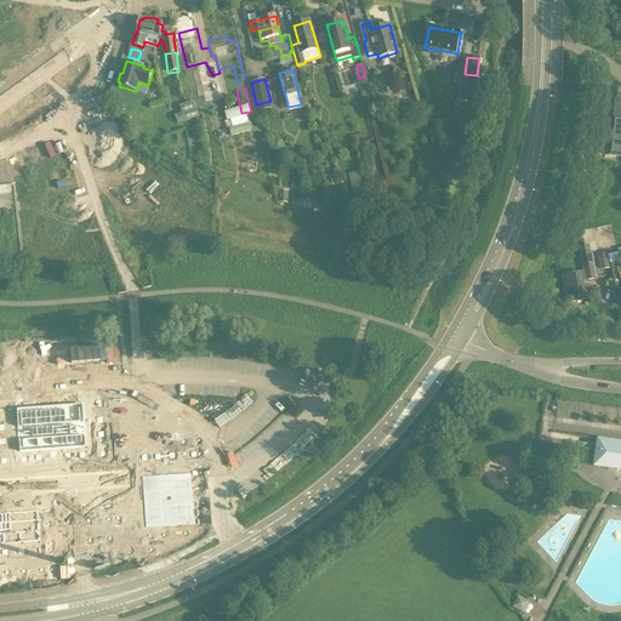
[(463,87),(461,98),(473,100),(474,89),(463,87)]
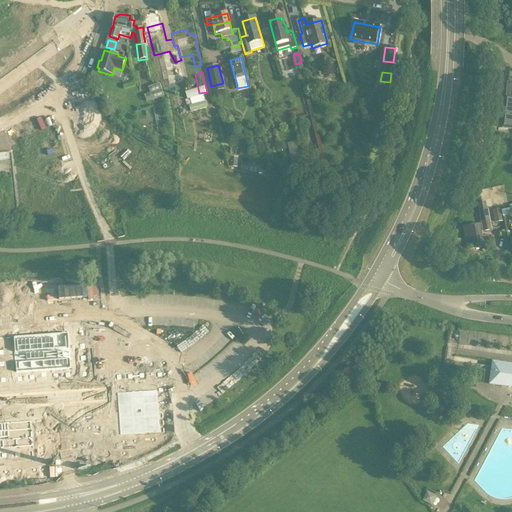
[(189,79),(183,80),(186,96),(192,94),(189,79)]
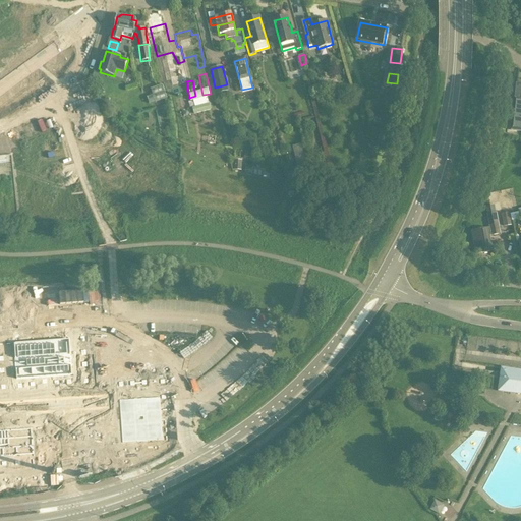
[(516,83),(511,130),(520,131),(520,83),(519,83),(516,83)]
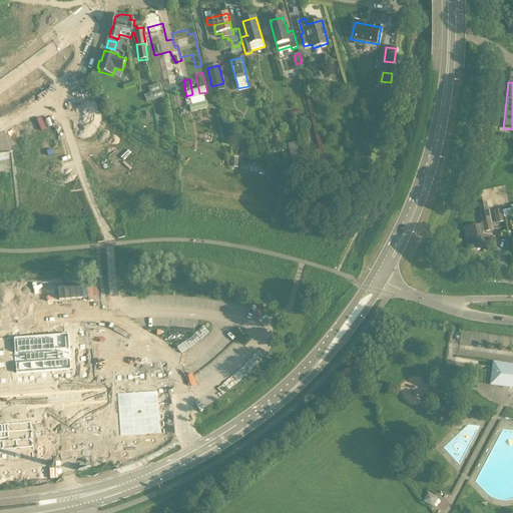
[(99,84),(92,89),(97,95),(103,90),(99,84)]
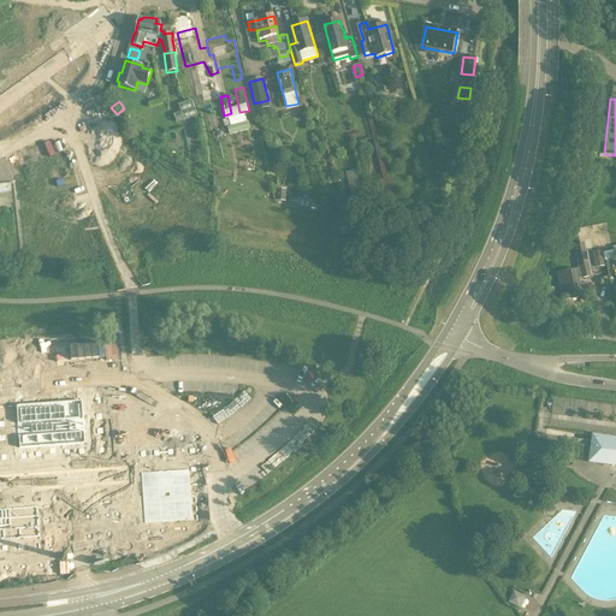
[(462,111),(460,128),(467,129),(471,112),(462,111)]
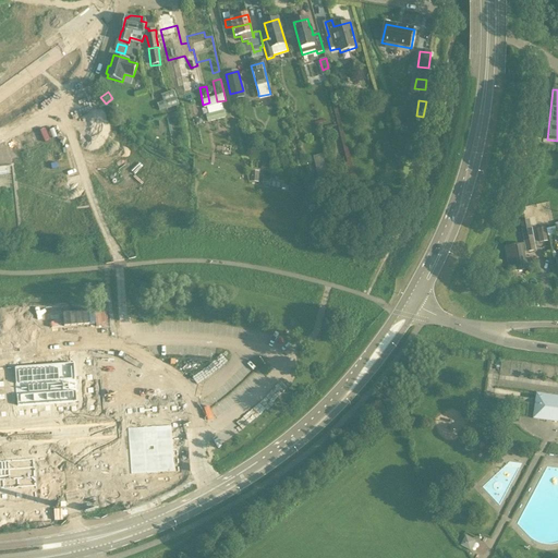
[(225,110),(206,116),(207,122),(226,118),(225,110)]
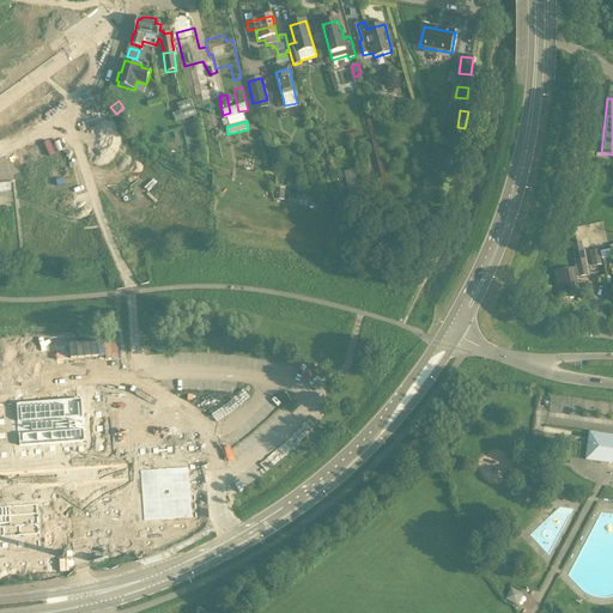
[(455,123),(444,123),(444,138),(451,138),(451,134),(455,134),(455,123)]
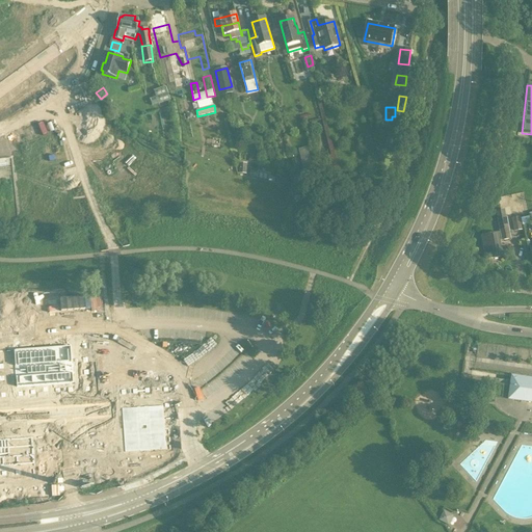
[(327,167),(329,175),(336,173),(335,165),(327,167)]
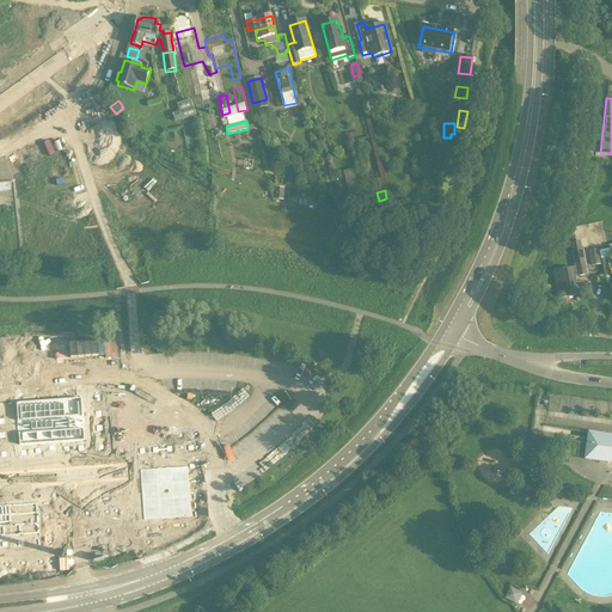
[(311,200),(297,197),(295,206),(316,209),(317,204),(311,203),(311,200)]
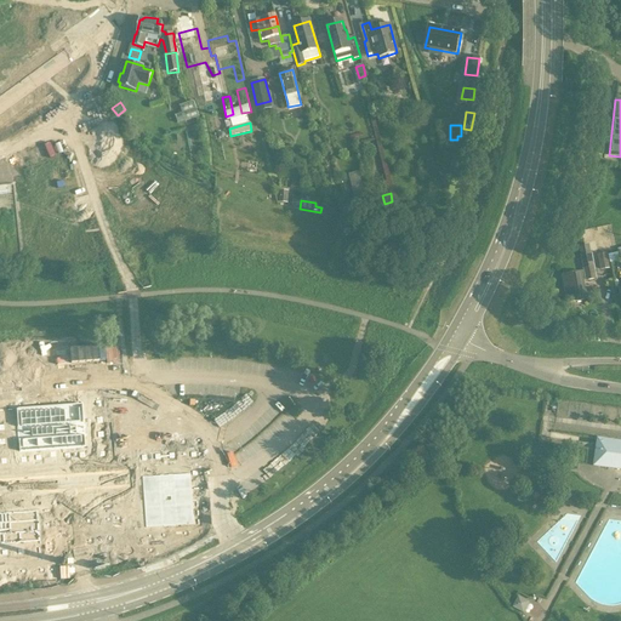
[(563,275),(568,303),(587,300),(584,280),(596,278),(592,255),(591,255),(590,245),(580,248),(582,256),(581,256),(585,272),(563,275)]
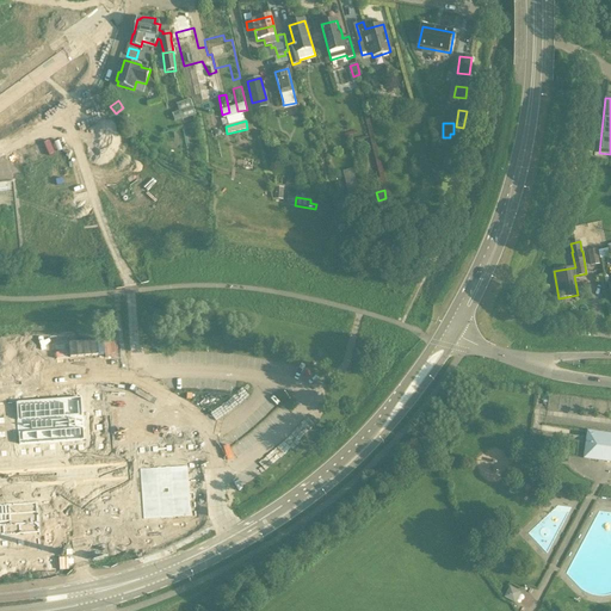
[(596,250),(588,251),(591,265),(599,264),(596,250)]
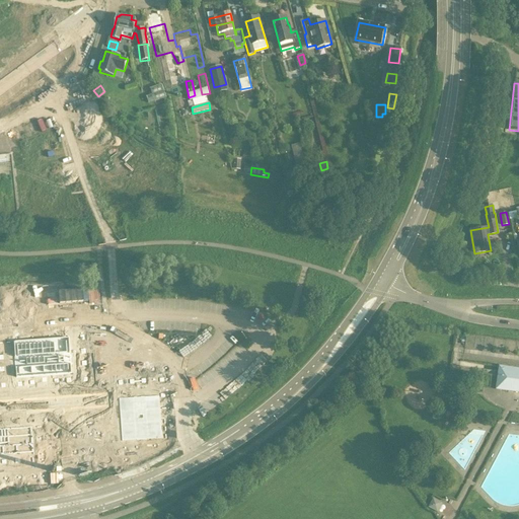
[(68,339),(0,343),(0,387),(71,383),(68,339)]
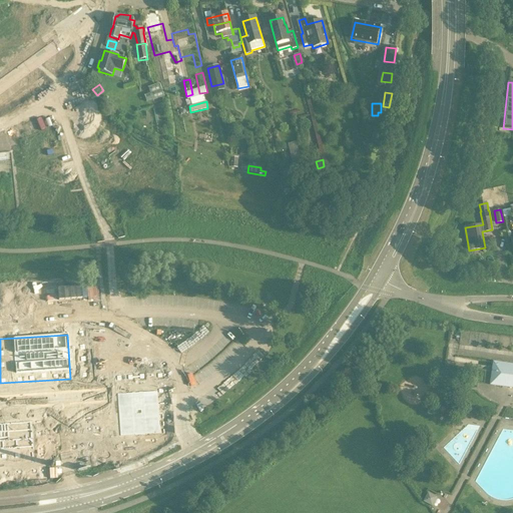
[(512,365),(494,363),(490,385),(512,388),(512,365)]
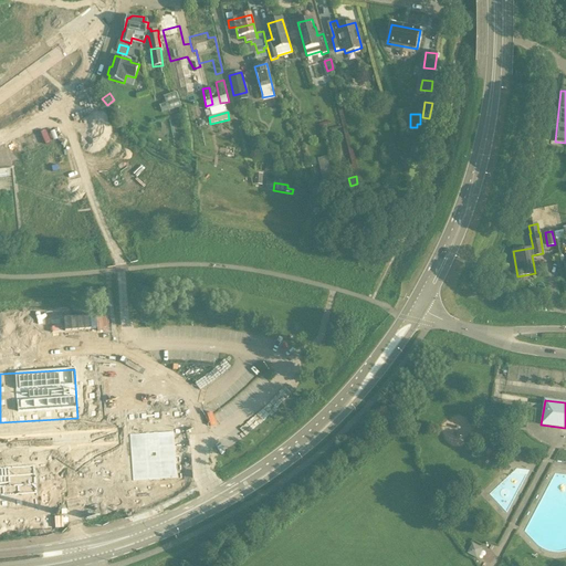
[(177,415),(130,416),(133,478),(179,475),(177,415)]
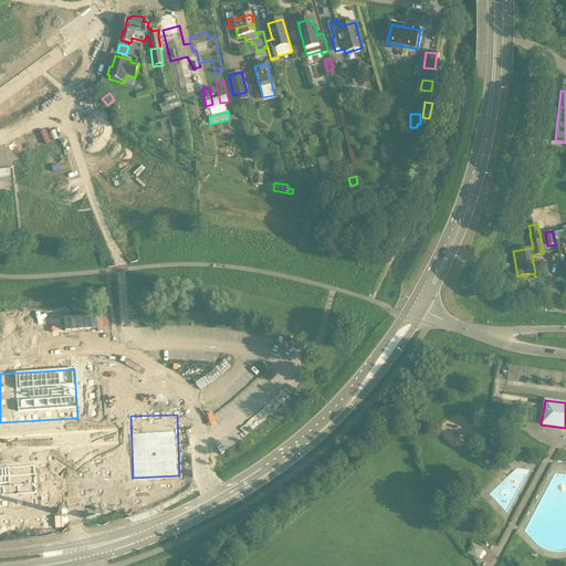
[(42,472),(0,474),(0,514),(44,511),(42,472)]
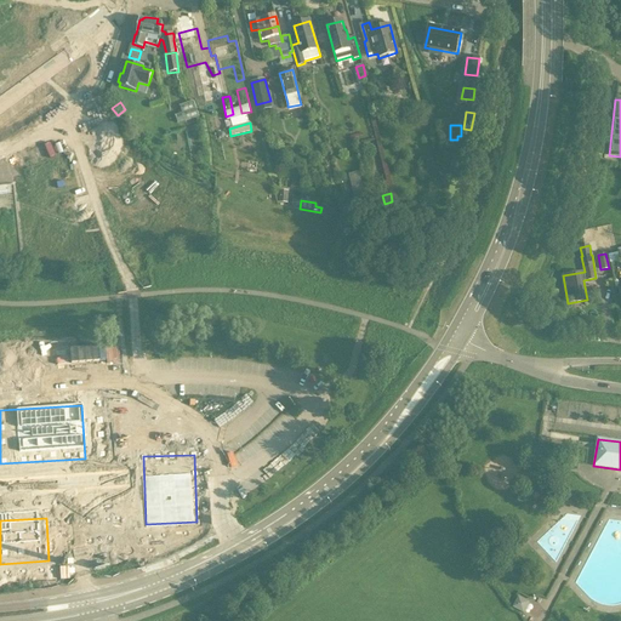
[(524,613),(529,603),(519,597),(513,608),(524,613)]
